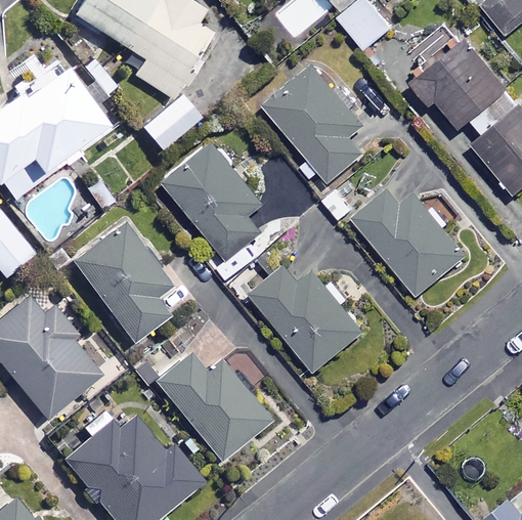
[(162,0),(163,0),(161,0),(83,0),(76,12),(146,58),(135,75),(173,99),(216,34),(198,20),(206,8),(192,0),(162,0)]
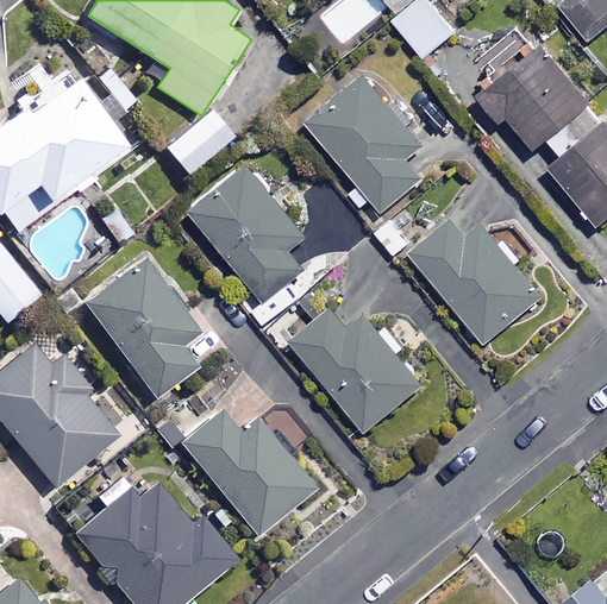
[(457,36),(429,0),(424,0),(395,23),(425,61),(457,36)]
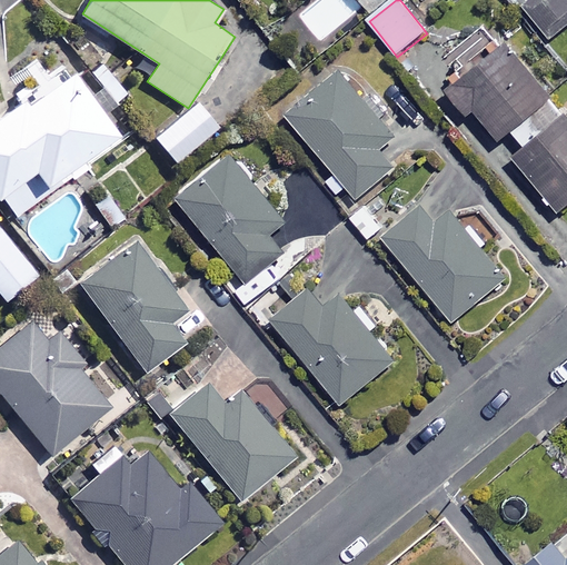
[(566,0),(534,0),(525,8),(551,41),(566,28),(566,0)]
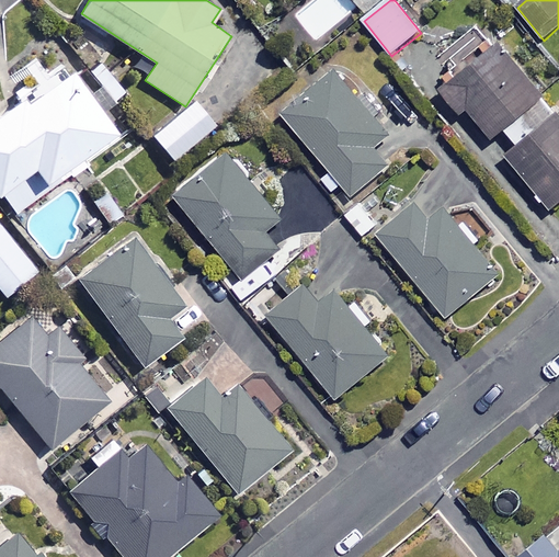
[(445,83),(451,89),(443,94),(459,112),(466,106),(493,137),(545,90),(498,36),(445,83)]
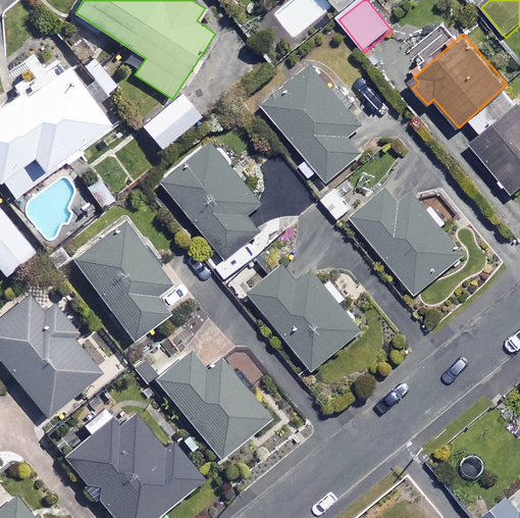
[(17,85),(0,96),(0,185),(13,203),(83,153),(72,140),(102,118),(60,60),(20,90),(17,85)]
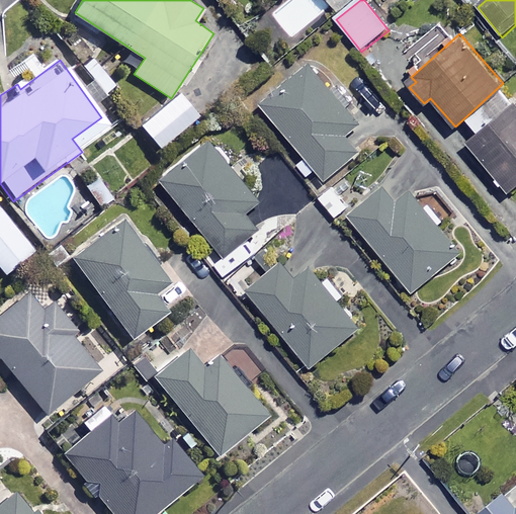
[(307,159),(298,166),(310,181),(317,175),(323,184),(364,152),(349,133),(359,124),(311,64),(262,103),(307,159)]
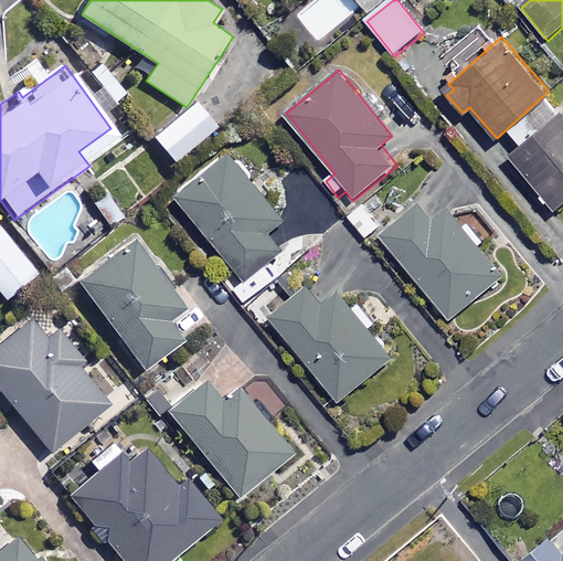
[(562,120),(545,99),(511,129),(523,144),(507,157),(551,210),(562,200),(562,120)]
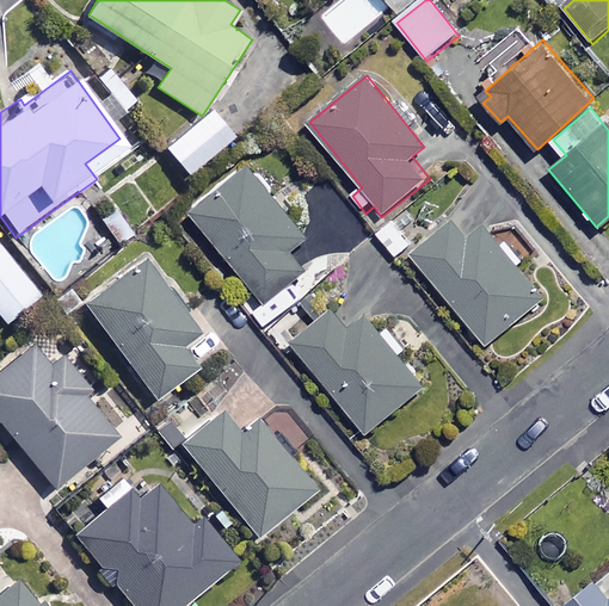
[(237,136),(214,110),(168,149),(191,175),(237,136)]
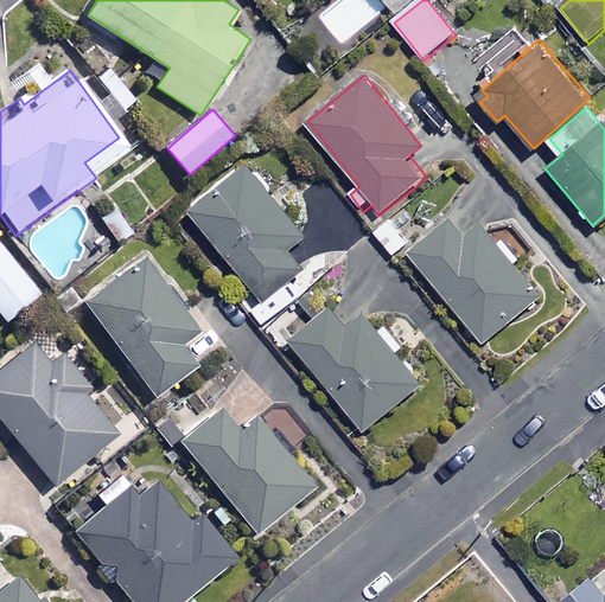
[(291,215),(249,165),(192,211),(266,301),(298,275),(311,290),(368,243),(323,189),(291,215)]
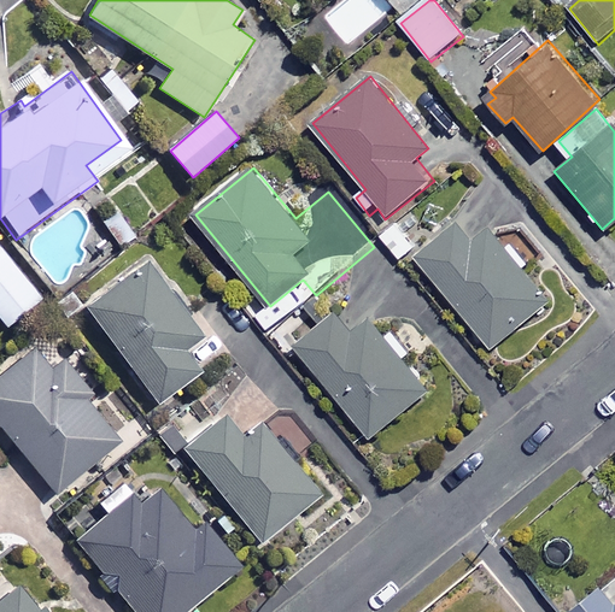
[(550,304),(476,211),(419,257),(491,349),(550,304)]
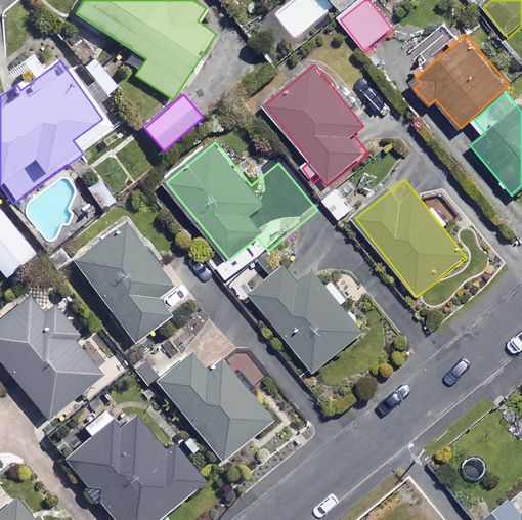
[(35,252),(0,209),(0,272),(3,277),(35,252)]
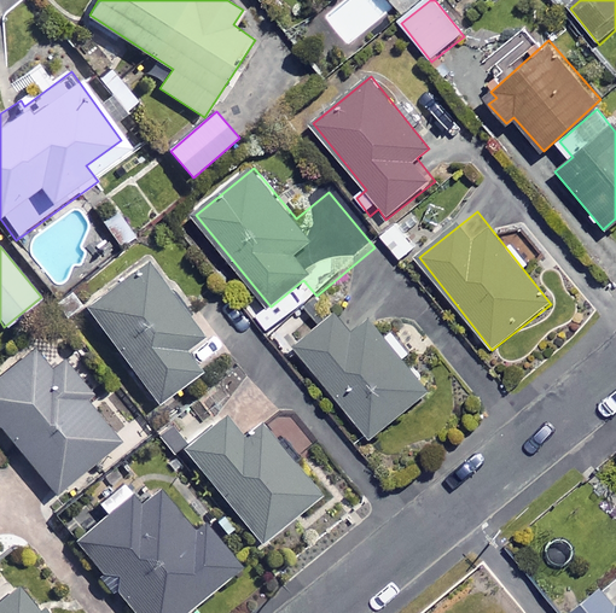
[(201,332),(146,261),(86,307),(158,403),(199,372),(180,346),(201,332)]
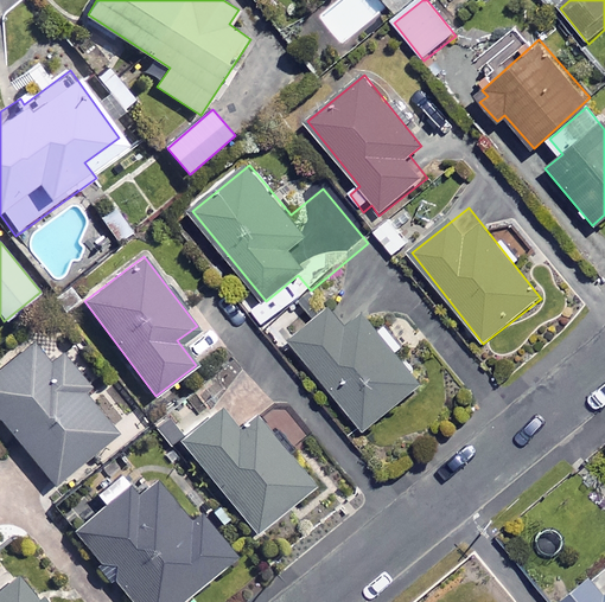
[(424,386),(337,276),(306,301),(319,319),(293,340),(364,433),(424,386)]
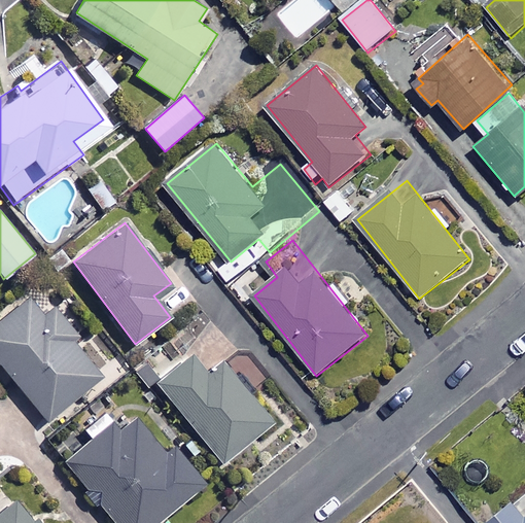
[(101,377),(33,292),(0,319),(0,364),(45,421),(101,377)]
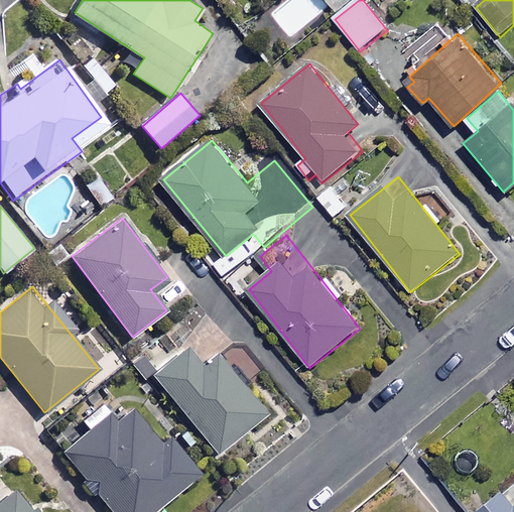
[(202,364),(185,345),(150,374),(217,452),(266,409),(217,351),(202,364)]
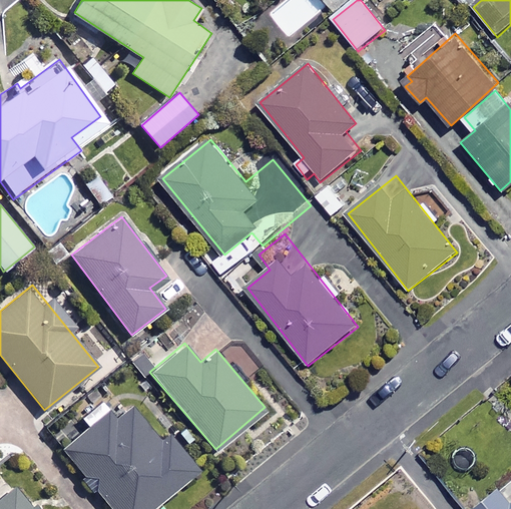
[(118,419),(102,399),(80,417),(88,427),(61,449),(110,508),(150,508),(198,470),(168,434),(159,441),(132,408),(118,419)]
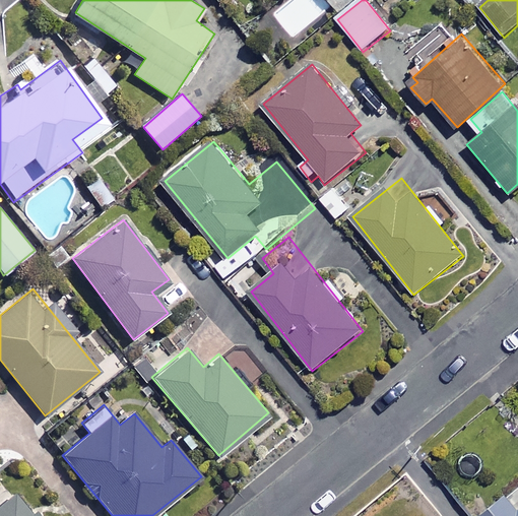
[(0,504),(0,515),(37,515),(16,492),(0,504)]
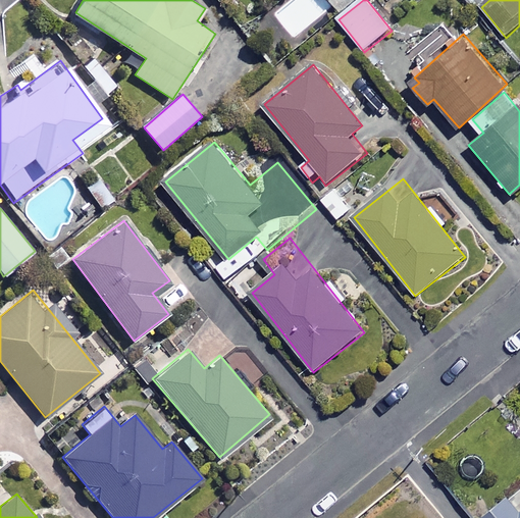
[(519,509),(508,496),(482,517),(519,517),(519,509)]
